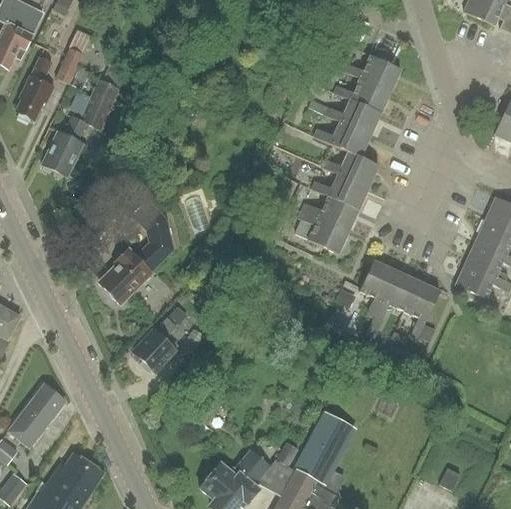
[(0,67),(1,68),(5,67),(9,69),(19,45),(25,48),(42,11),(18,0),(2,0),(0,5),(0,19),(6,22),(0,33),(0,67)]
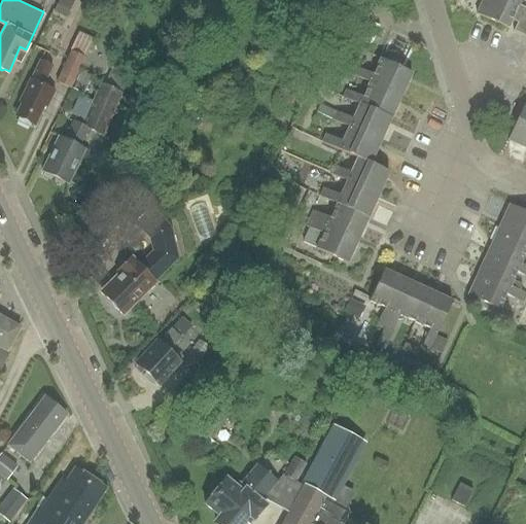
[(68,14),(74,0),(59,0),(55,8),(68,14)]
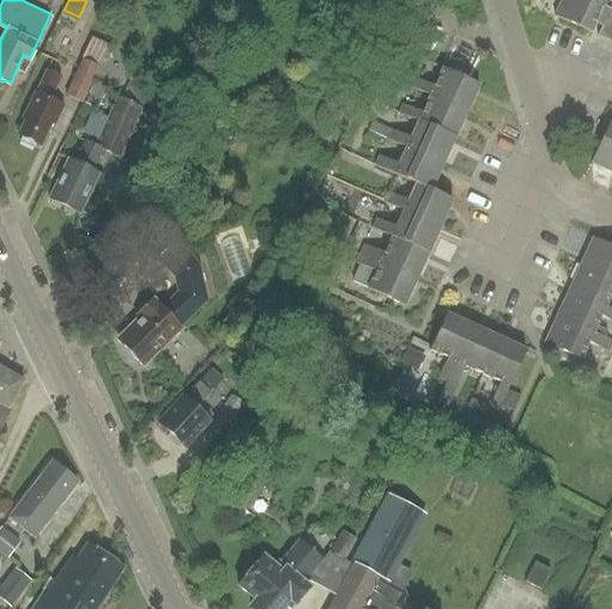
[(611,7),(604,4),(605,2),(600,0),(563,0),(557,13),(592,29),(595,22),(603,25),(599,35),(611,41),(611,7)]
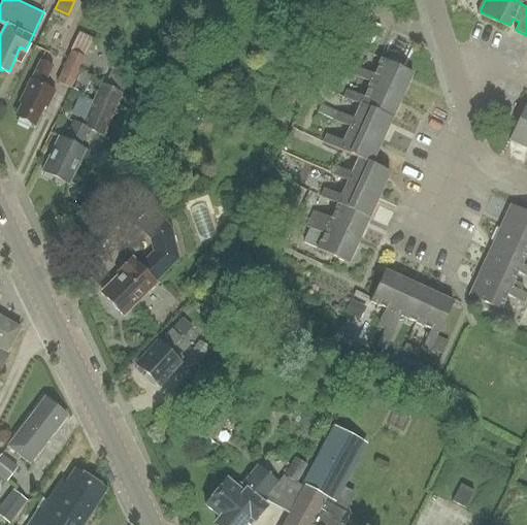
[(71,86),(85,56),(87,57),(96,38),(80,31),(71,48),(71,50),(58,78),(71,86)]
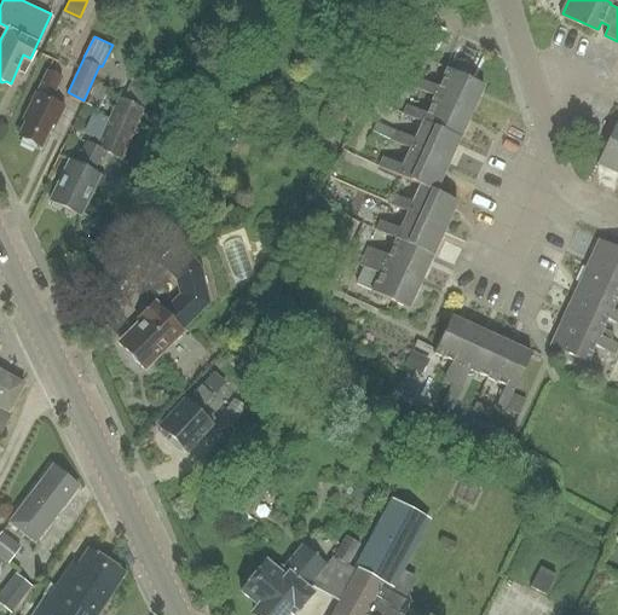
[(416,86),(435,94),(472,110),(485,82),(448,65),(440,83),(421,75),(416,86)]
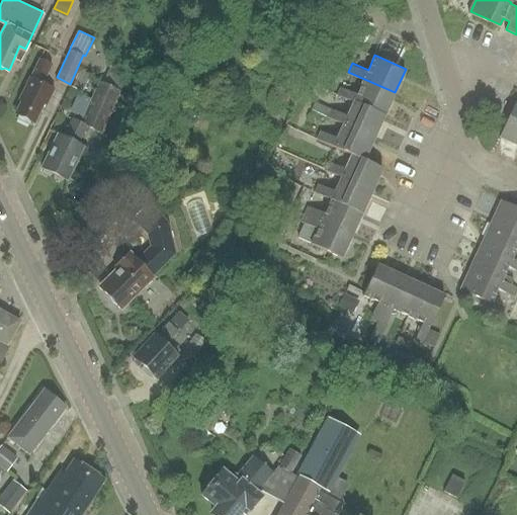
[(22,98),(16,111),(20,113),(18,116),(29,121),(31,118),(34,120),(45,100),(48,101),(55,86),(44,81),(53,62),(41,56),(31,75),(31,74),(20,97),(22,98)]
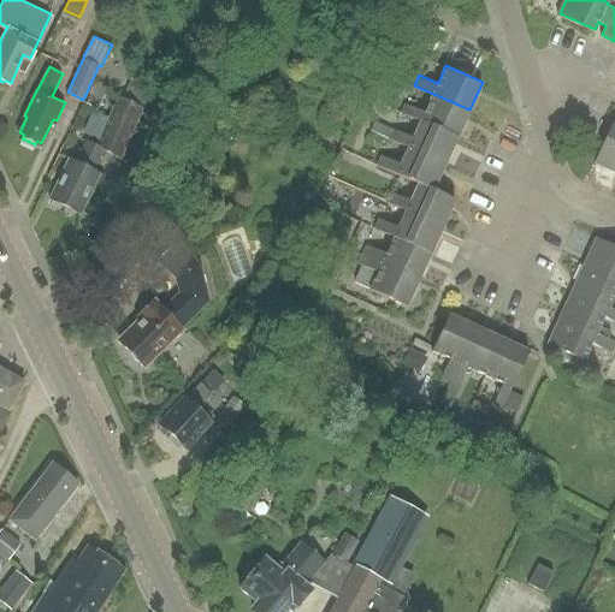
[(87,101),(100,107),(111,87),(98,81),(87,101)]
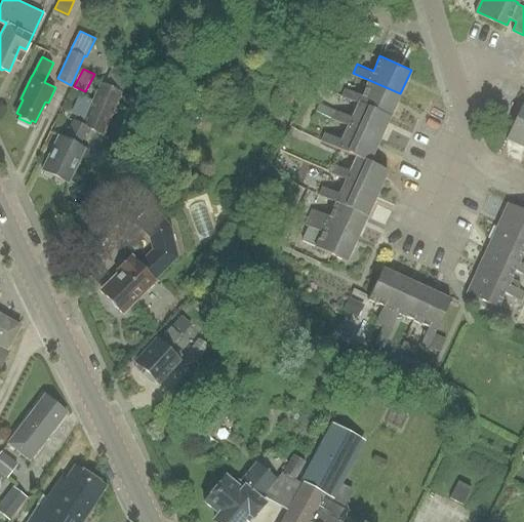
[(127,80),(113,73),(108,83),(102,80),(82,122),(74,118),(66,136),(58,133),(42,168),(55,174),(56,179),(64,183),(67,181),(69,182),(86,146),(80,143),(88,126),(103,132),(127,80)]
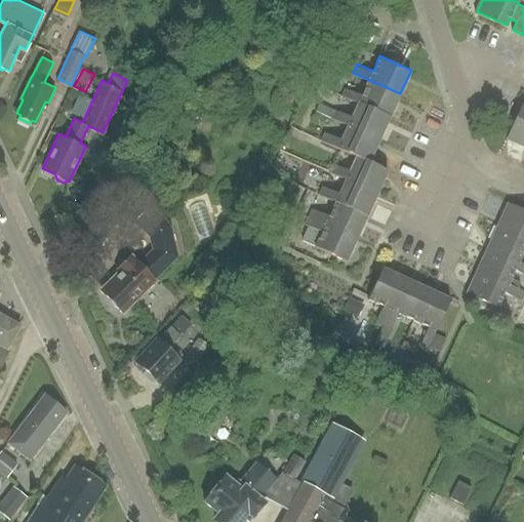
[(347,87),(343,95),(359,103),(390,117),(400,93),(369,80),(362,94),(347,87)]
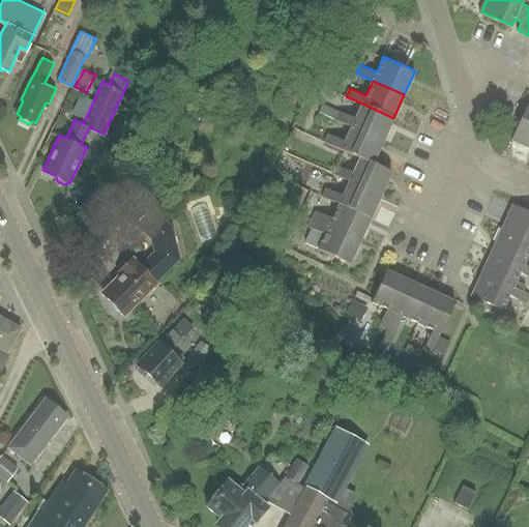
[(528,99),(511,138),(528,145),(528,99)]
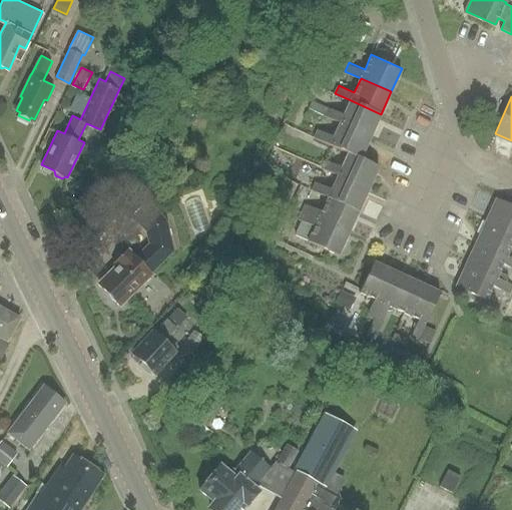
[(329,105),(325,114),(341,121),(371,135),(381,114),(351,100),(345,113),(329,105)]
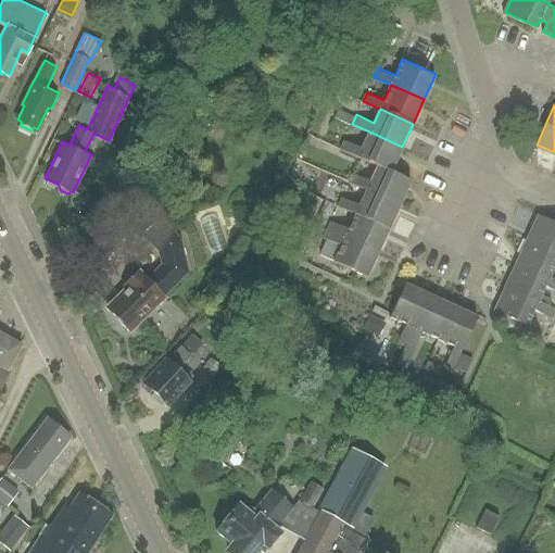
[(345,138),(341,147),(378,164),(392,170),(402,147),(369,132),(363,147),(345,138)]
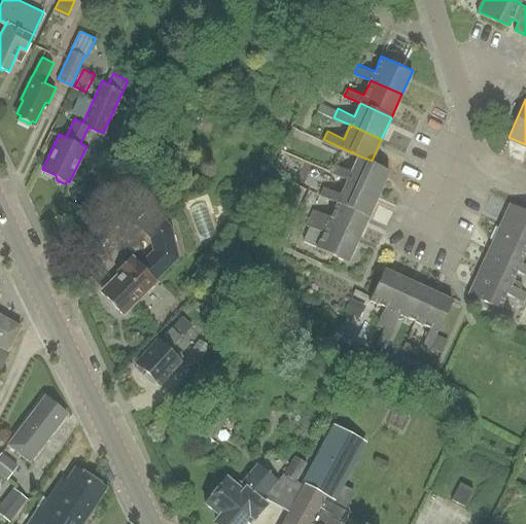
[(335,164),(331,172),(348,179),(379,194),(389,169),(372,161),(358,155),(351,171),(335,164)]
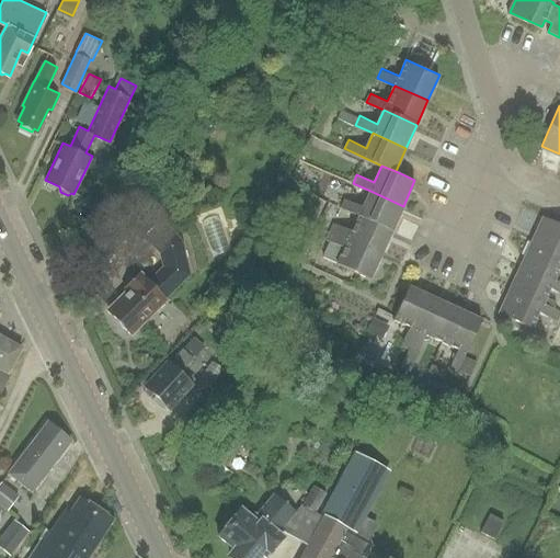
[(346,197),(342,206),(360,214),(392,229),(403,206),(370,191),(364,205),(346,197)]
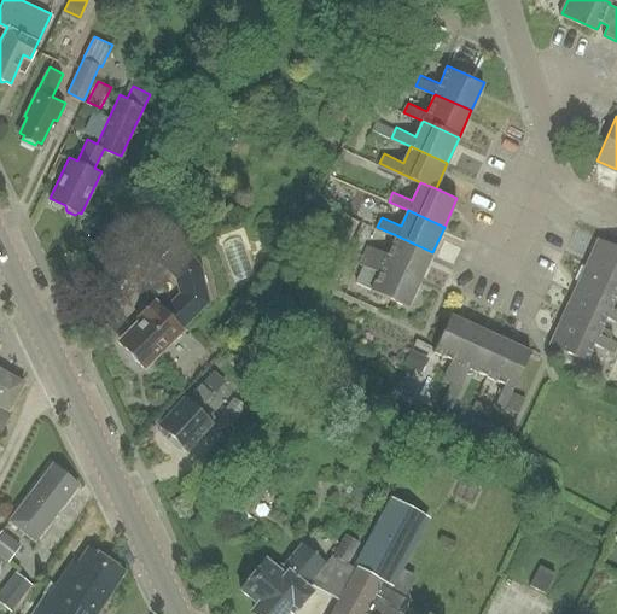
[(368,243),(365,252),(420,278),(432,252),(396,235),(389,252),(368,243)]
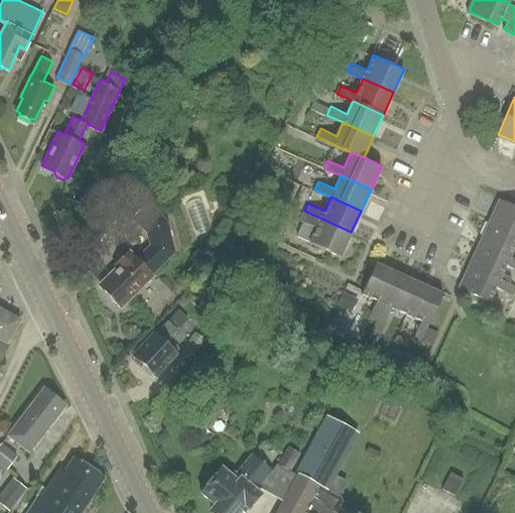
[(514,204),(500,197),(490,219),(514,230),(514,204)]
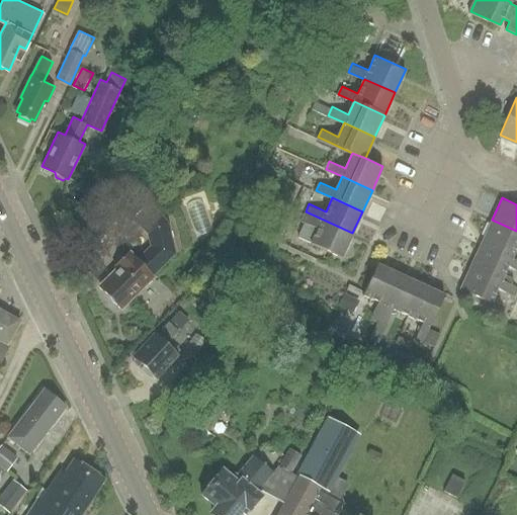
[(121,306),(175,252),(169,221),(149,200),(134,216),(148,232),(151,244),(137,258),(131,251),(118,263),(120,265),(101,284),(121,306)]
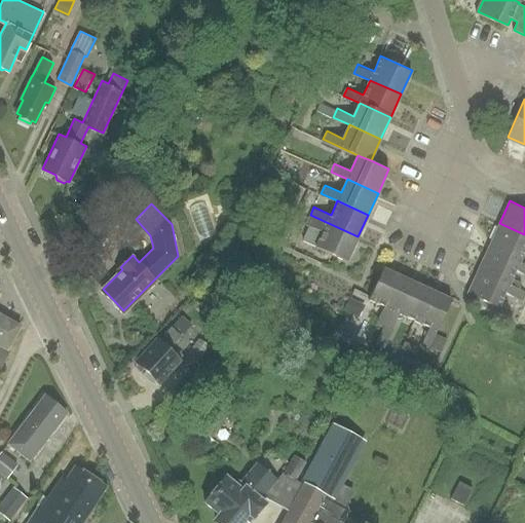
[(310,215),(306,223),(323,230),(316,246),(347,260),(358,236),(310,215)]
